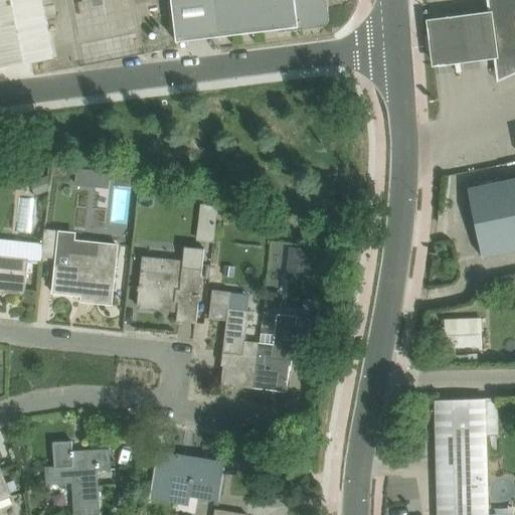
[(0,0),(0,66),(55,56),(43,0),(0,0)]
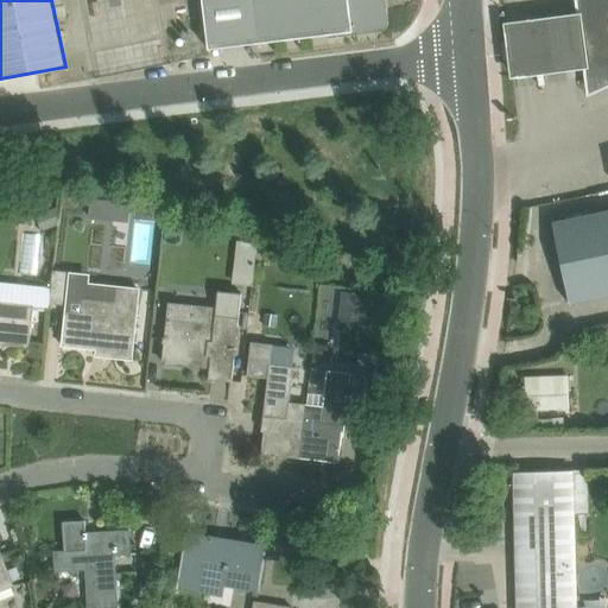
[(329,38),(381,31),(387,29),(390,21),(386,0),(202,0),(209,50),(329,35),(329,38)]
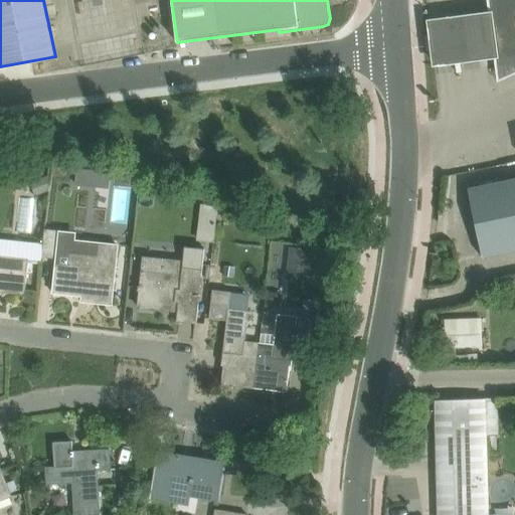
[(514,0),(487,0),(498,82),(514,73),(514,0)]
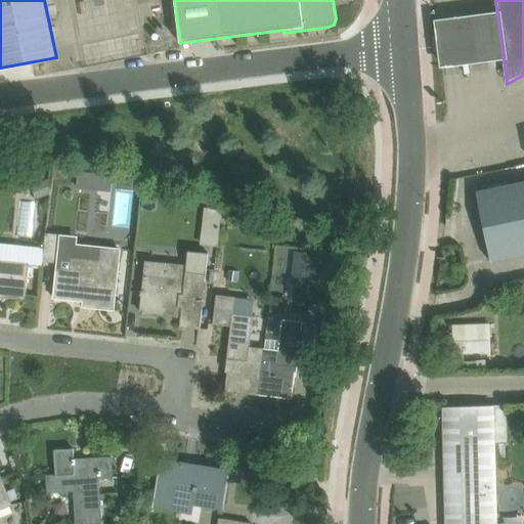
[(434,30),(440,78),(509,69),(501,20),(434,30)]
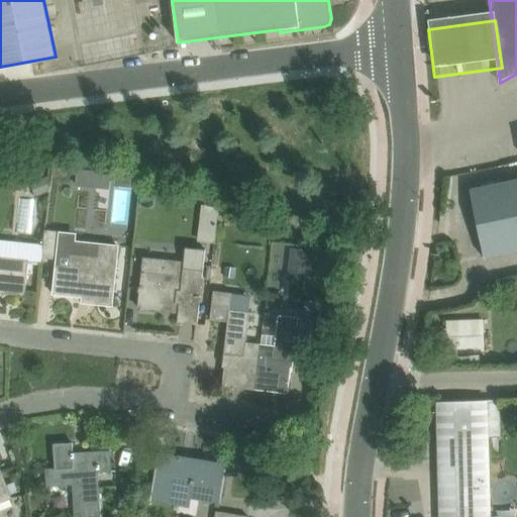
[(78,169),(77,180),(91,181),(92,170),(78,169)]
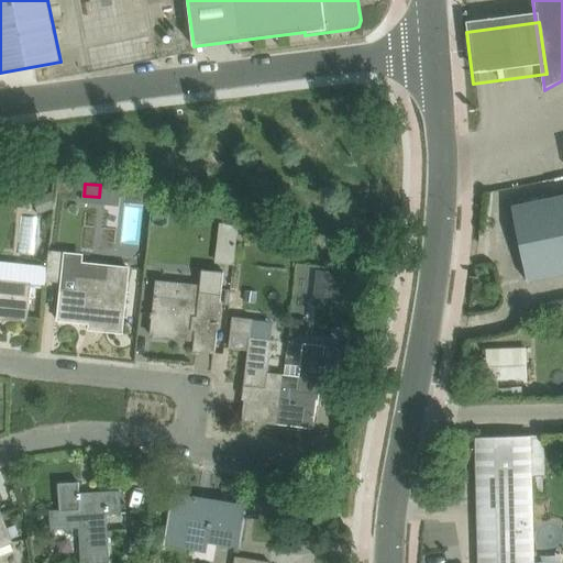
[(34,199),(39,213),(53,208),(55,190),(34,199)]
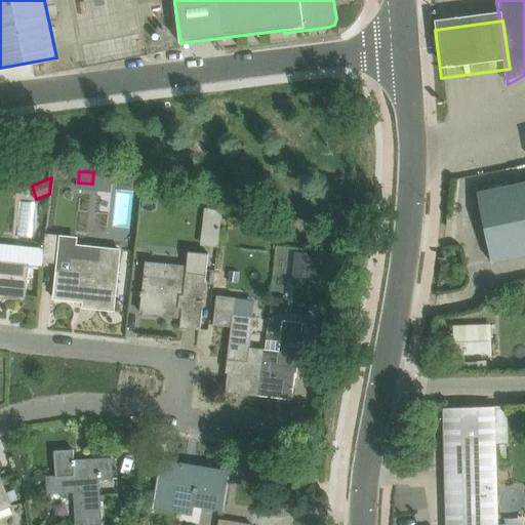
[(492,261),(524,254),(524,182),(478,192),(492,261)]
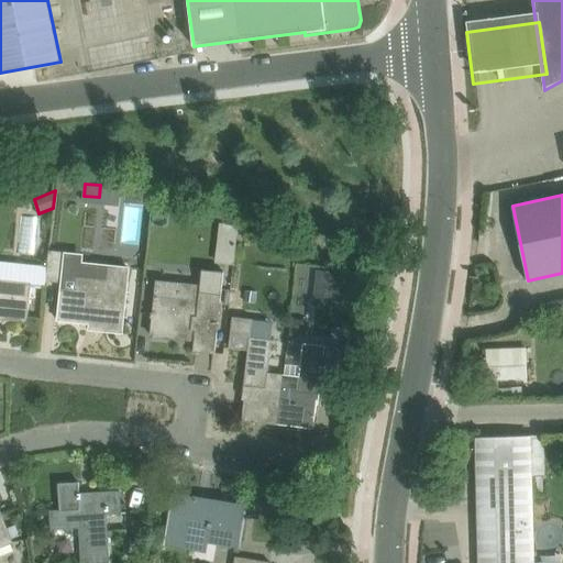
[(218,262),(238,262),(238,222),(218,221),(218,262)]
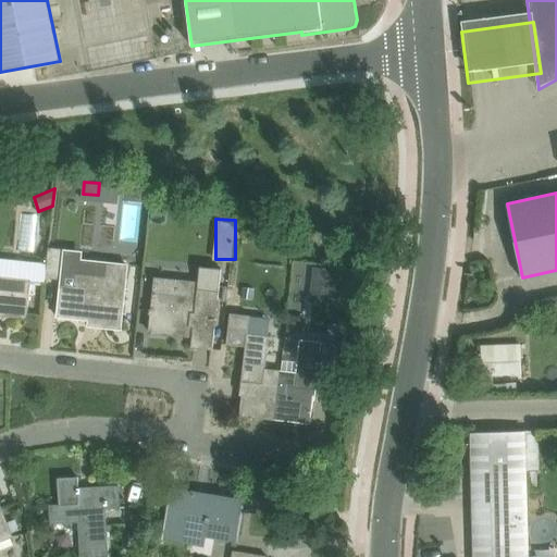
[(48,248),(47,262),(46,277),(62,279),(64,249),(48,248)]
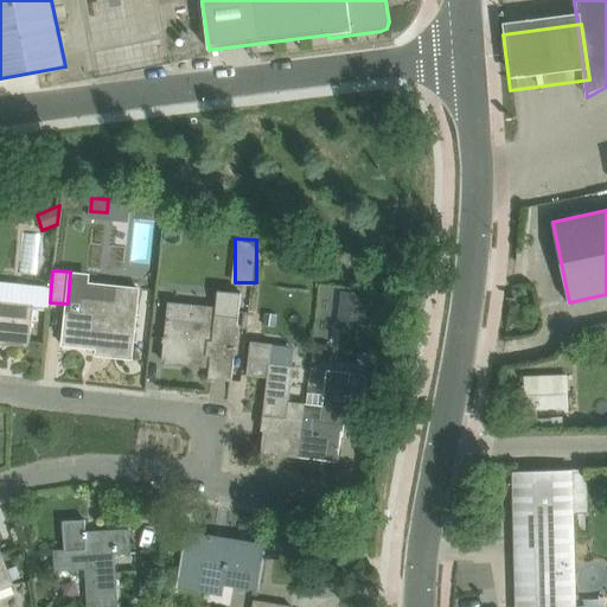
[(0,340),(29,344),(29,347),(30,347),(32,320),(39,321),(40,310),(33,310),(34,305),(49,306),(51,286),(0,280),(0,340)]
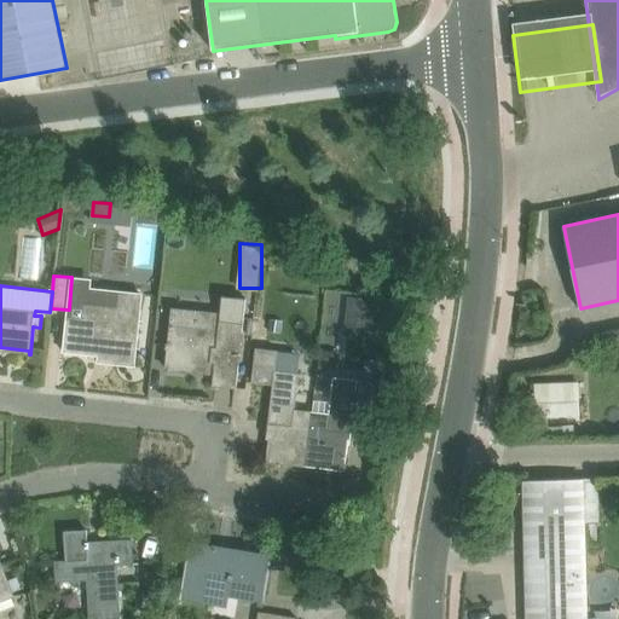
[(68,317),(67,329),(64,352),(65,353),(65,352),(115,357),(115,363),(134,365),(142,293),(121,290),(119,308),(86,305),(84,319),(68,317)]
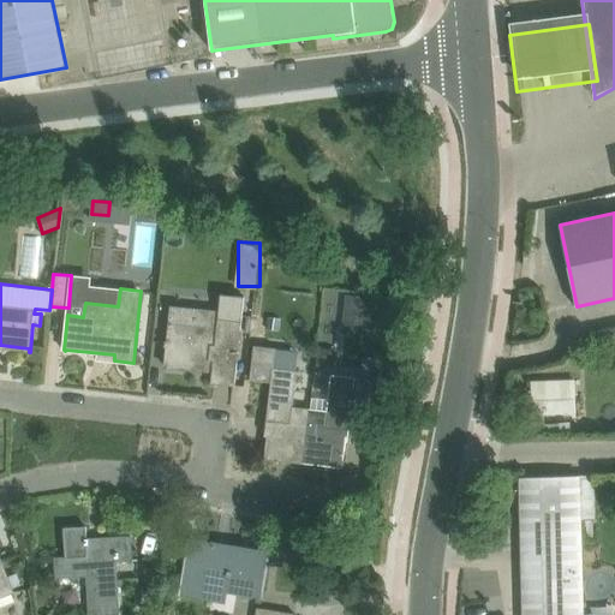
[(372,298),(346,294),(342,321),(369,324),(372,298)]
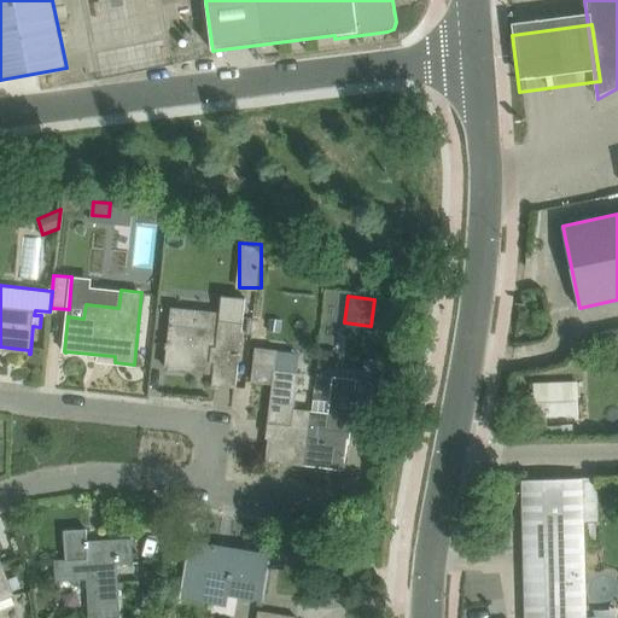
[(173,307),(169,344),(167,368),(199,372),(199,368),(214,369),(213,385),(237,388),(244,322),(222,320),(223,312),(173,307)]
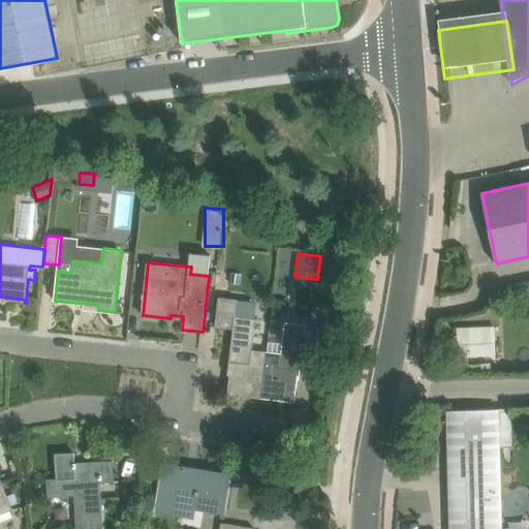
[(230,375),(229,381),(228,395),(261,399),(268,351),(252,349),(256,319),(236,316),(238,300),(219,298),(216,327),(234,329),(228,368),(236,368),(235,375),(230,375)]
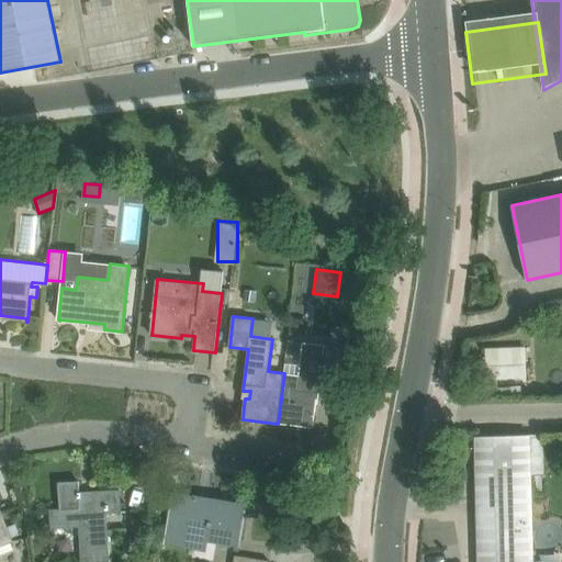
[(284,373),(278,424),(314,427),(316,400),(319,400),(325,345),(303,343),(300,374),(284,373)]
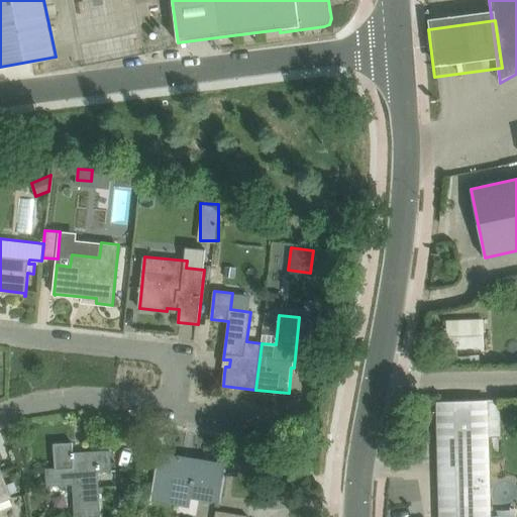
[(486,346),(485,317),(447,319),(448,348),(486,346)]
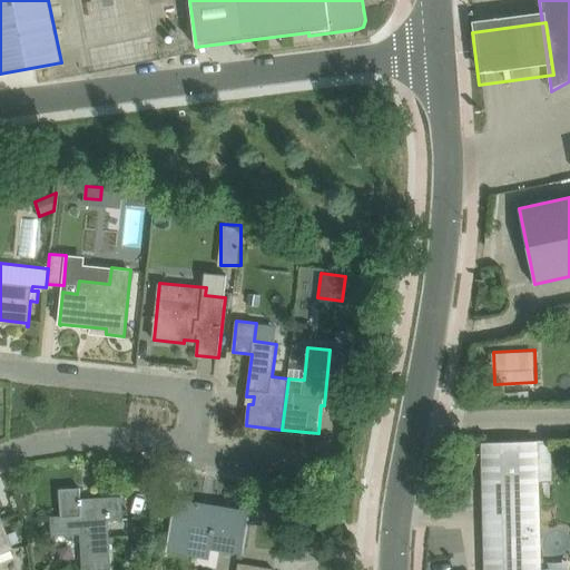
[(482,443),(485,569),(541,569),(538,442),(482,443)]
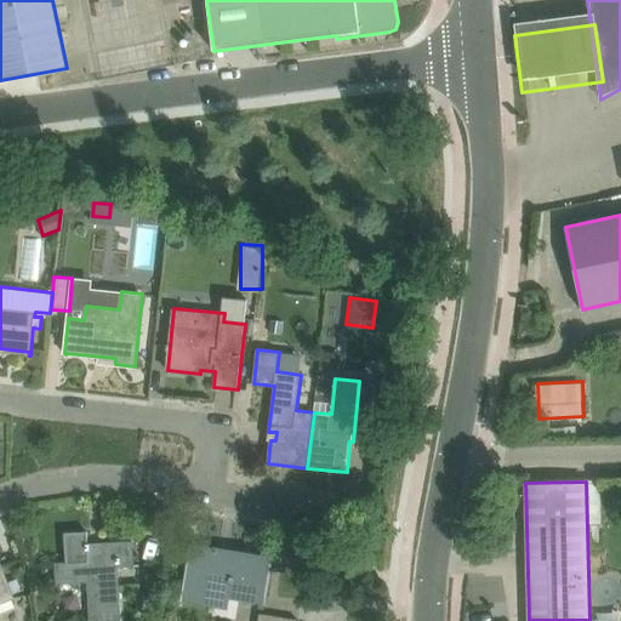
[(56,563),(57,584),(87,581),(90,620),(121,620),(118,567),(135,565),(132,541),(101,543),(102,548),(90,550),(90,543),(89,543),(87,531),(64,533),(67,562),(56,563)]
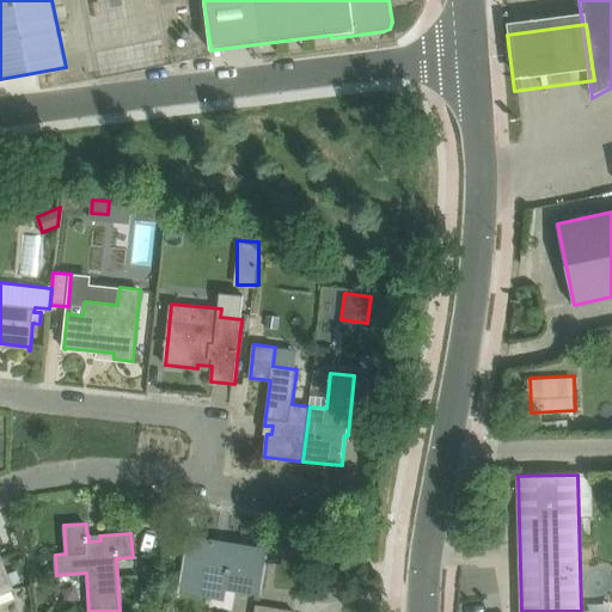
[(191,531),(181,592),(225,599),(226,589),(258,594),(257,599),(258,599),(268,544),(267,543),(265,548),(233,542),(232,544),(191,538),(193,531),(191,531)]
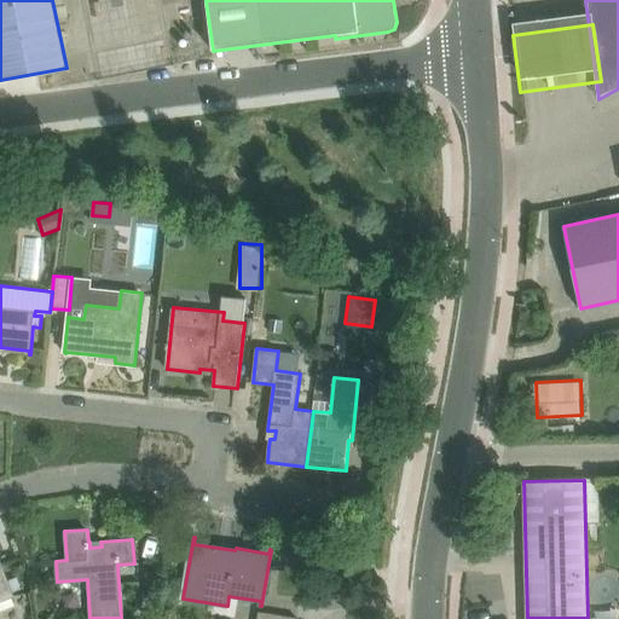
[(0,601),(12,597),(15,596),(0,559),(0,601)]
